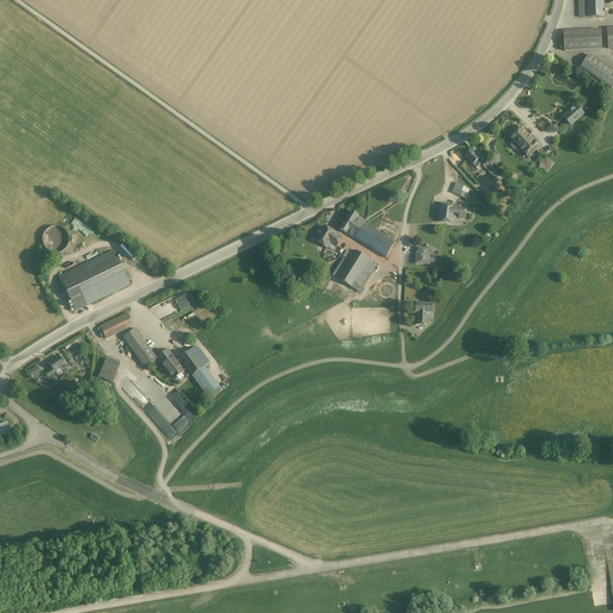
[(578,0),(581,18),(605,18),(604,0),(578,0)]
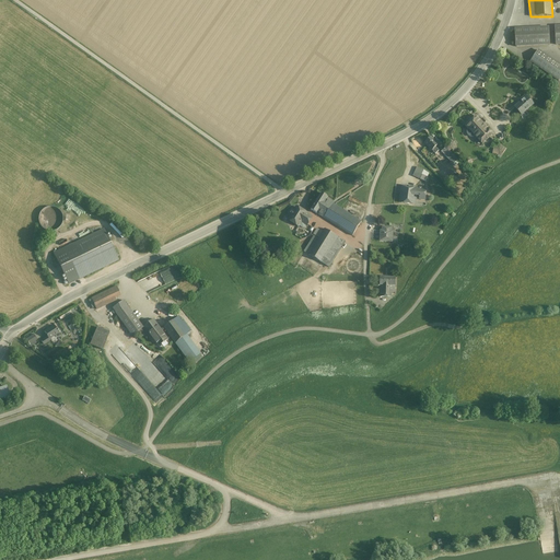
[(548,27),(515,30),(516,47),(549,45),(548,27)]
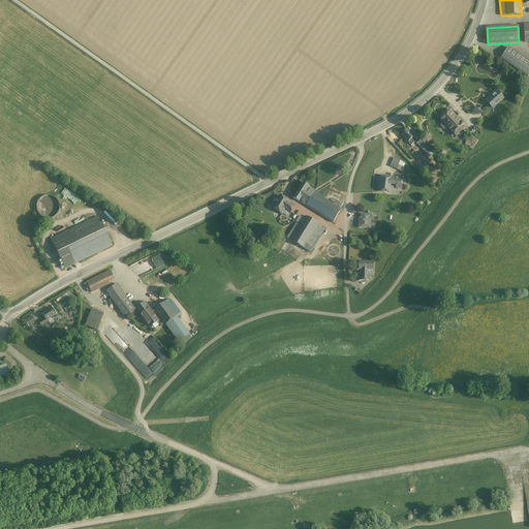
[(528,73),(528,61),(508,48),(501,59),(527,76),(528,73)]
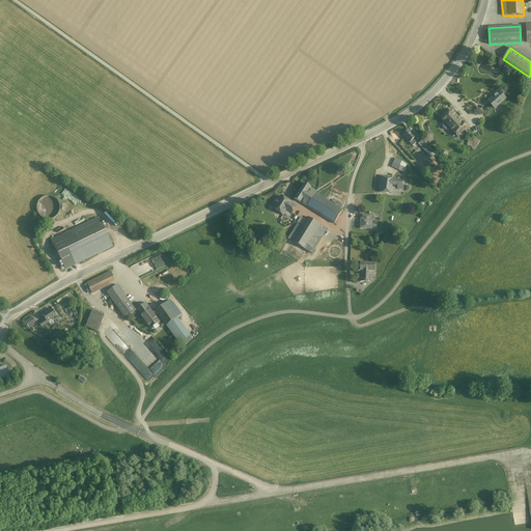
[(506,99),(499,90),(495,93),(496,95),(488,102),(495,109),(494,107),(496,105),(498,106),(506,99)]
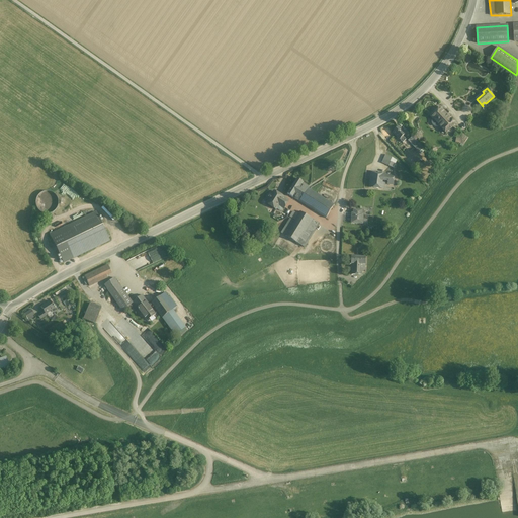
[(455,124),(440,107),(430,116),(433,119),(432,121),(432,123),(433,125),(435,126),(437,126),(439,125),(446,134),(455,124)]
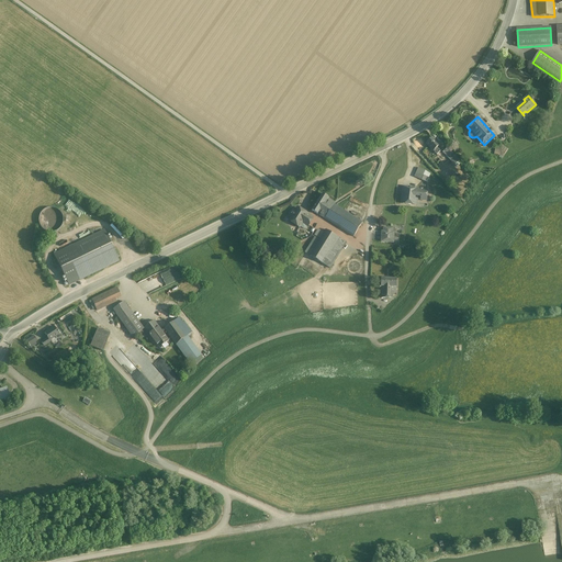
[(440,146),(434,138),(428,144),(435,152),(440,146)]
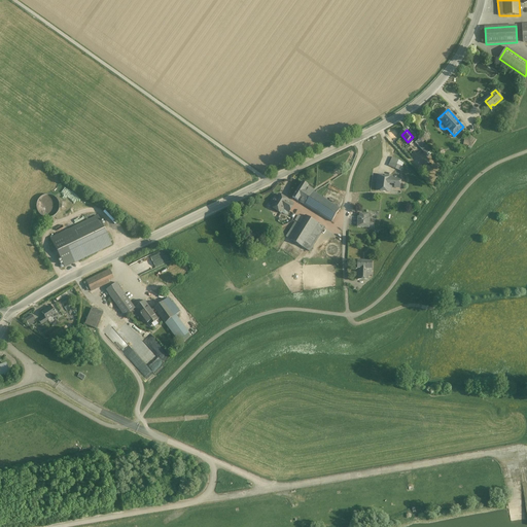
[(426,145),(420,138),(415,143),(422,150),(426,145)]
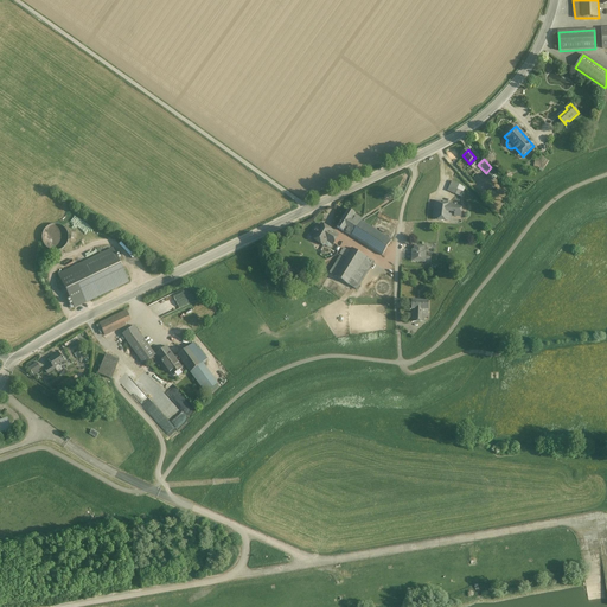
[(497,173),(491,167),(486,173),(491,178),(497,173)]
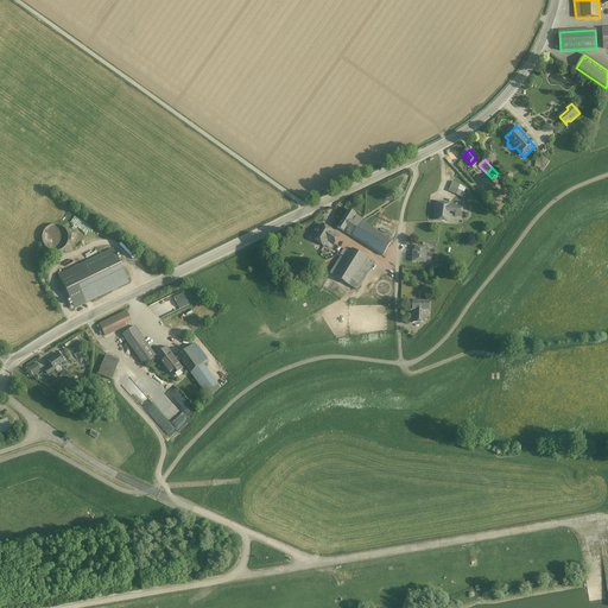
[(453,182),(448,191),(455,195),(460,184),(453,182)]
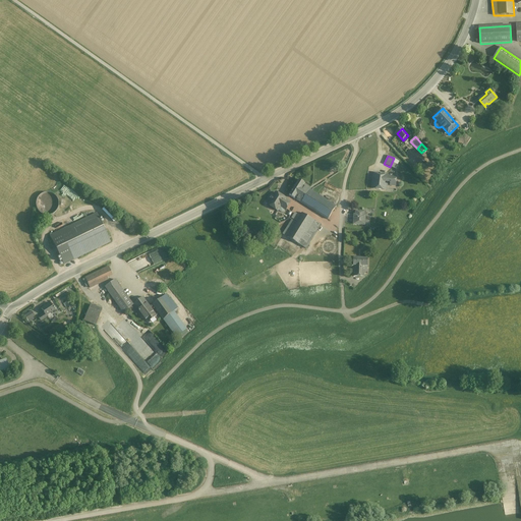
[(388,174),(373,173),(372,188),(387,190),(387,184),(386,184),(387,182),(391,182),(390,185),(391,185),(391,184),(395,185),(395,186),(396,176),(392,175),(392,176),(389,176),(389,175),(387,175),(388,174)]
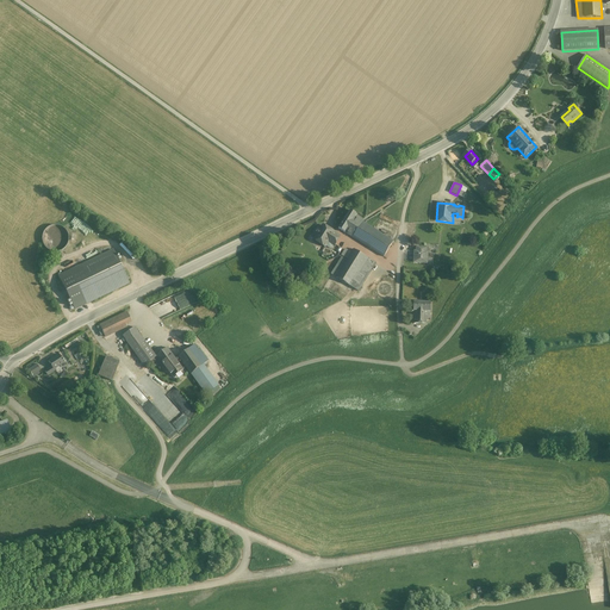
[(350,211),(338,229),(344,234),(344,232),(356,216),(356,215),(350,211)]
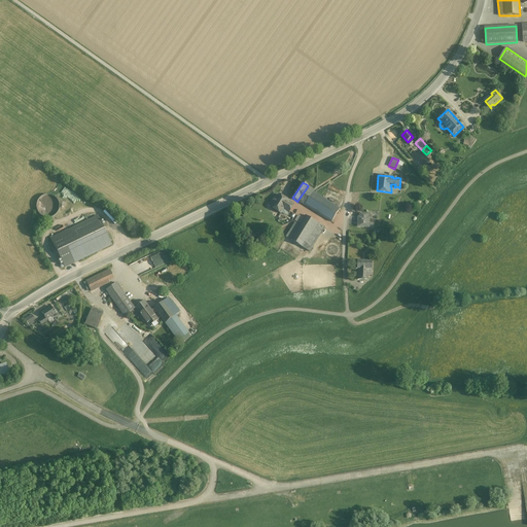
[(314,190),(308,186),(297,201),(303,205),(331,222),(340,209),(313,191),(314,190)]
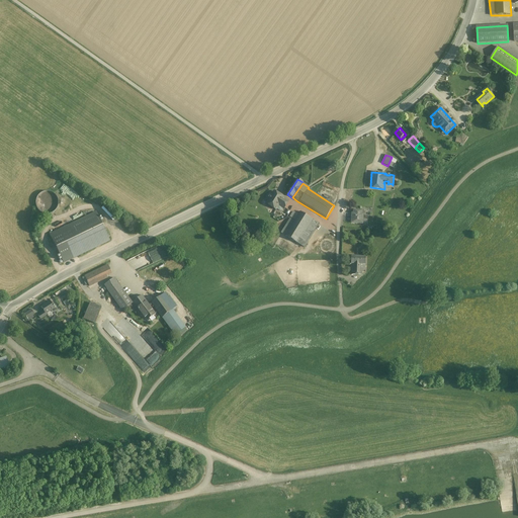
[(283,197),(274,192),(272,196),(271,195),(269,195),(267,198),(268,199),(269,200),(267,204),(276,209),(279,211),(280,211),(282,211),(283,208),(284,208),(288,201),(282,198),(283,197)]
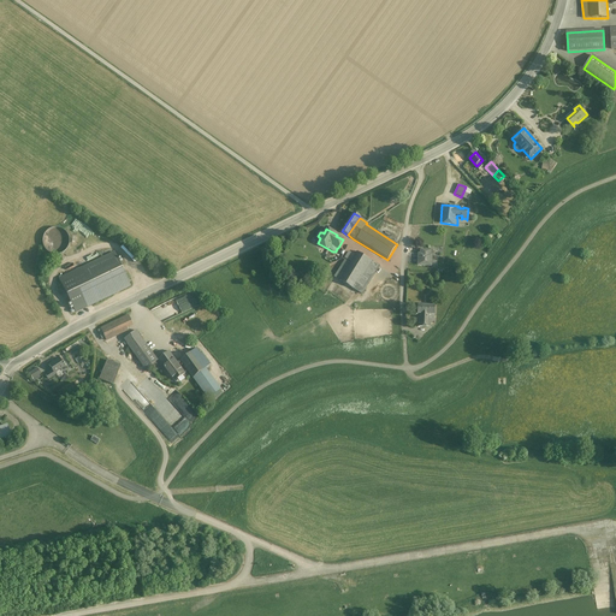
[(430,250),(421,250),(421,254),(421,258),(419,258),(418,266),(431,267),(432,255),(430,255),(430,250)]
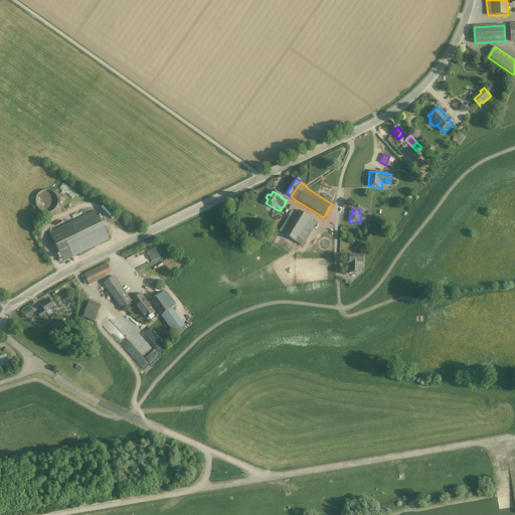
[(310,218),(299,210),(284,234),(296,241),(310,218)]
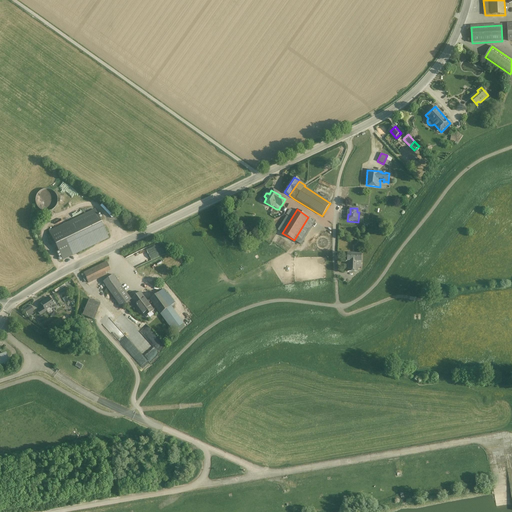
[(95,210),(51,231),(64,259),(108,238),(95,210)]
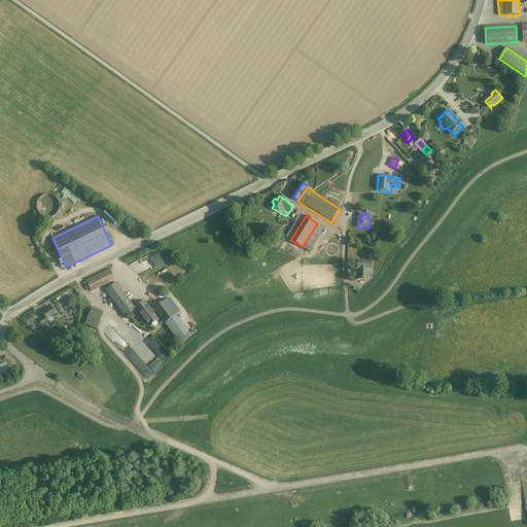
[(324,227),(317,223),(303,247),(310,252),(324,227)]
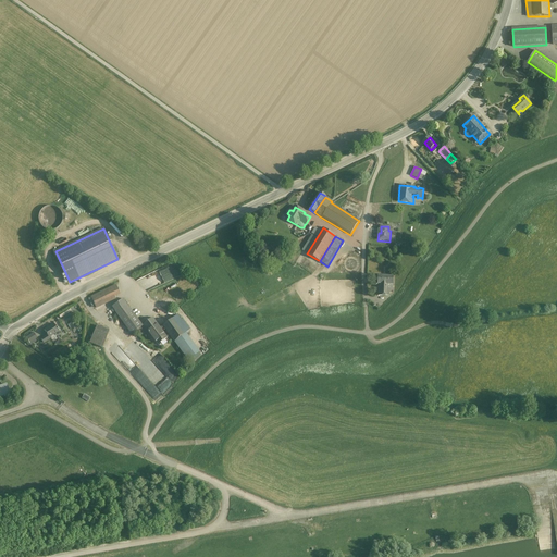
[(394,276),(378,276),(378,284),(379,284),(379,289),(391,289),(393,291),(393,285),(394,276)]
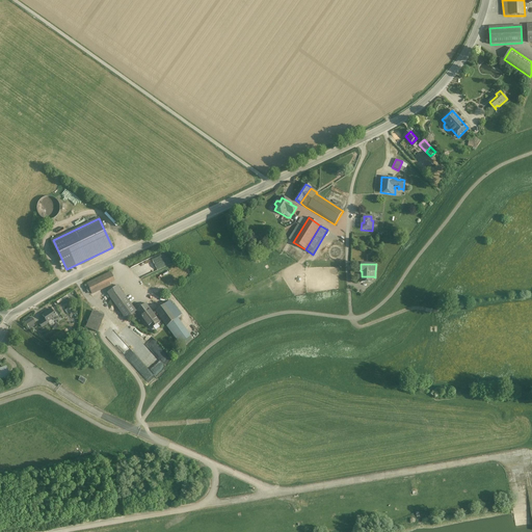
[(110,272),(106,274),(109,283),(114,281),(110,272)]
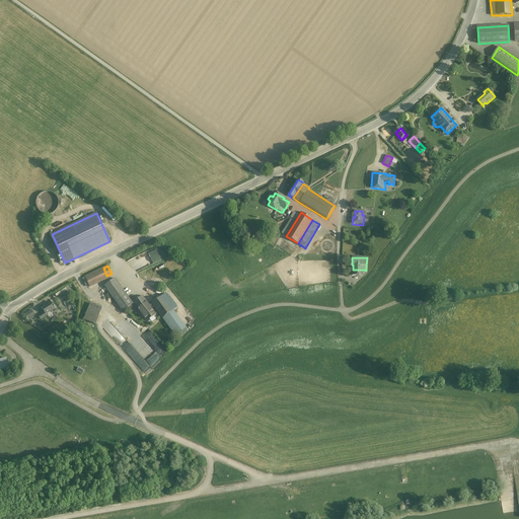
[(103,268),(84,277),(88,286),(97,281),(107,277),(106,276),(103,268)]
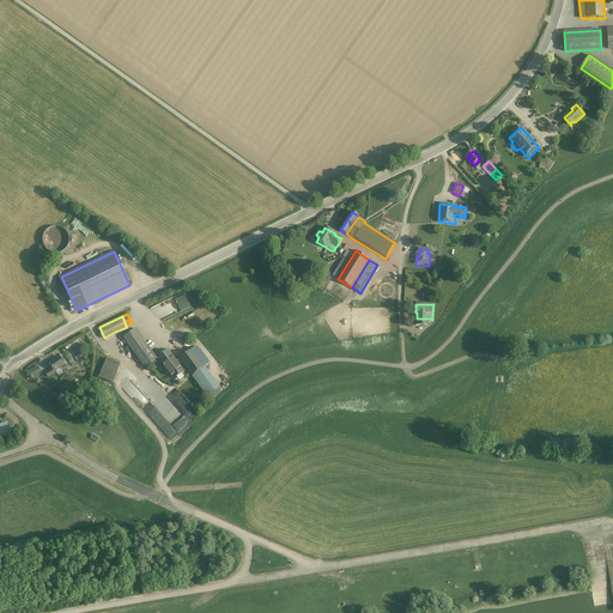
[(145,344),(134,329),(123,338),(134,352),(145,344)]
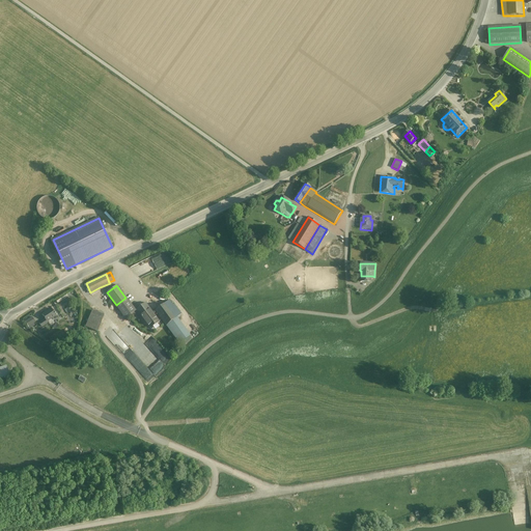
[(126,298),(116,305),(126,318),(131,314),(133,316),(136,314),(134,312),(136,310),(126,298)]
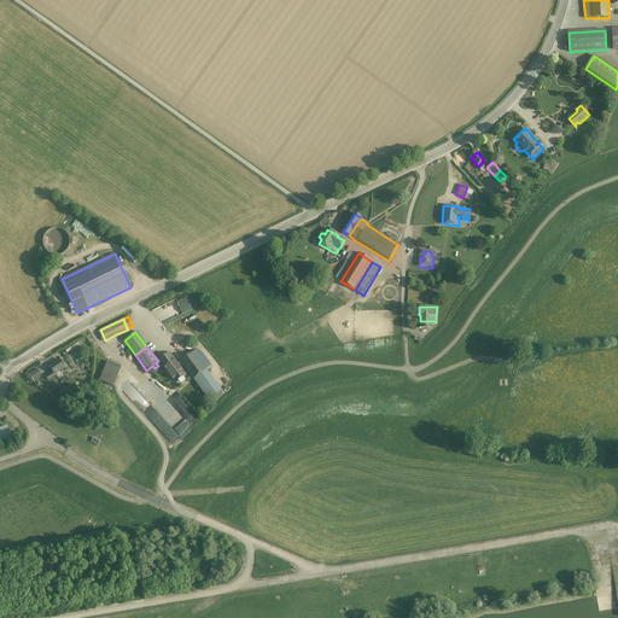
[(197,350),(181,362),(182,363),(193,379),(196,378),(205,371),(211,366),(203,354),(200,355),(197,350)]
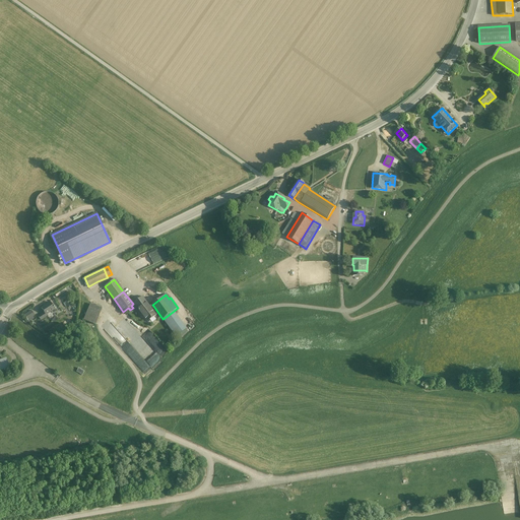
[(142,297),(134,304),(147,322),(156,315),(150,308),(153,306),(152,305),(149,306),(142,297)]
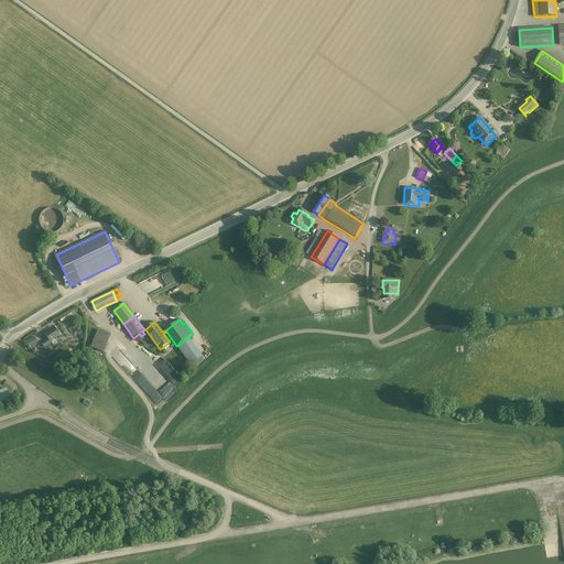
[(47,339),(42,344),(44,347),(52,342),(51,340),(60,335),(58,334),(58,333),(57,333),(54,328),(44,334),(47,339)]
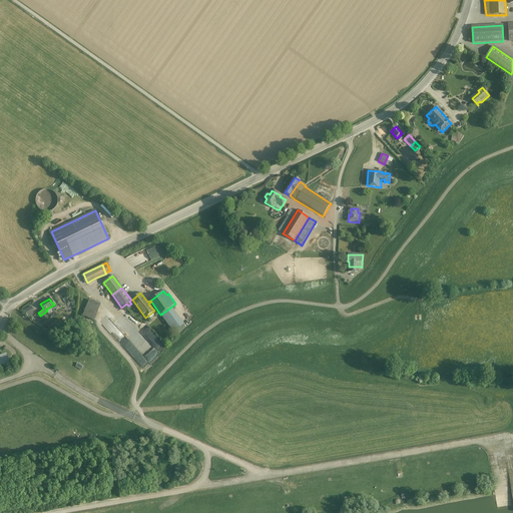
[(100,305),(89,300),(82,315),(94,320),(100,305)]
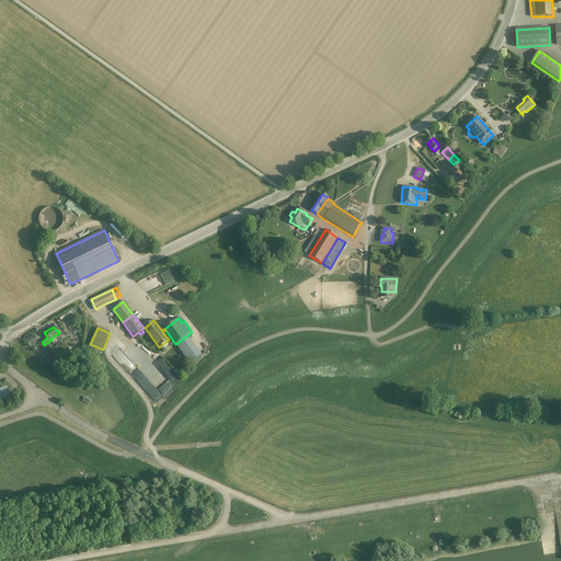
[(186,336),(178,343),(192,362),(201,355),(186,336)]
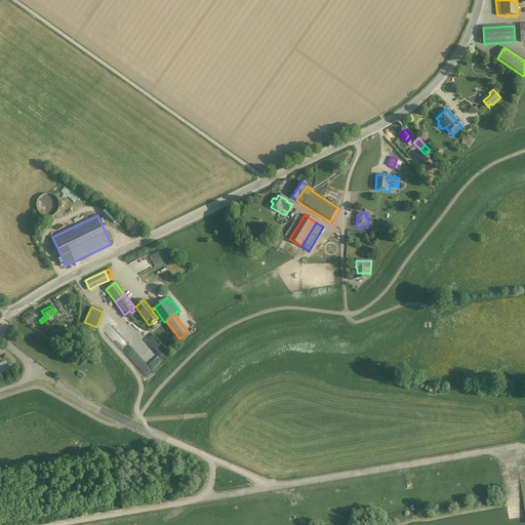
[(132,349),(112,326),(105,332),(146,378),(153,372),(132,349)]
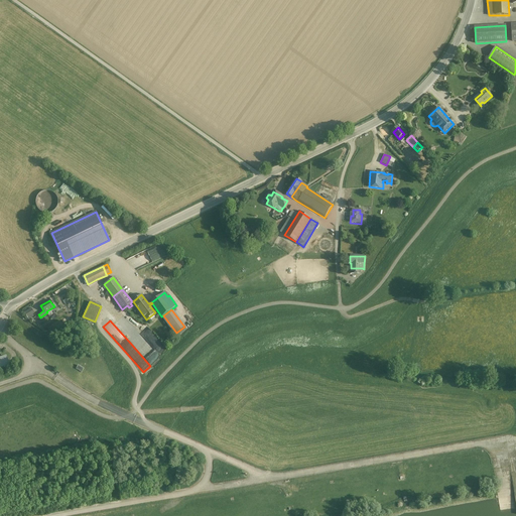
[(147,328),(140,334),(158,354),(165,347),(147,328)]
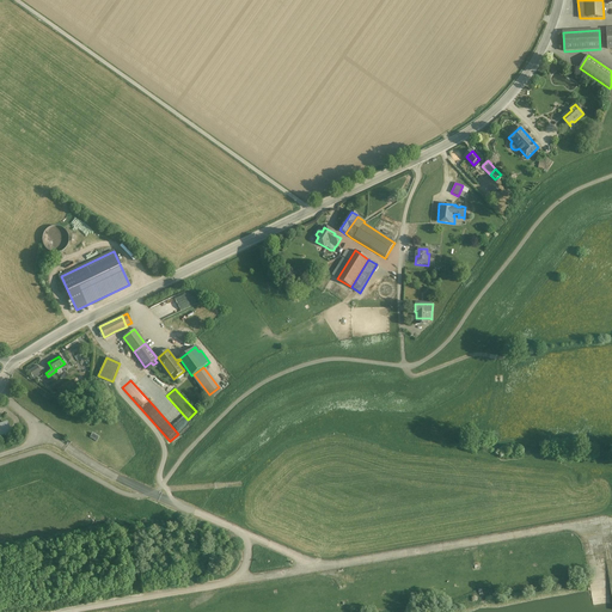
[(166,396),(154,407),(178,434),(190,423),(188,420),(166,396)]
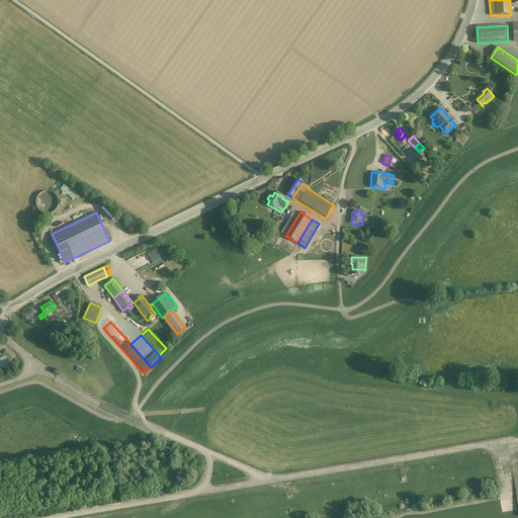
[(6,357),(0,358),(0,369),(9,366),(6,357)]
